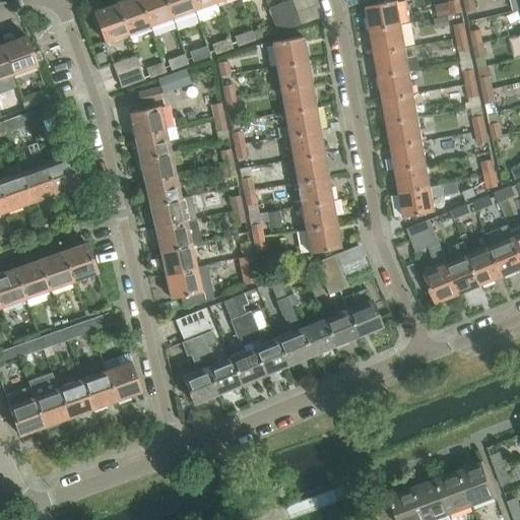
[(149,27),(139,0),(126,0),(116,4),(127,35),(149,27)]
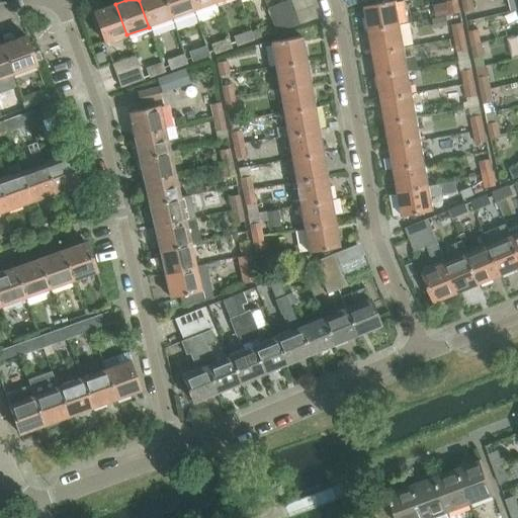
[(171,19),(164,0),(139,0),(149,27),(171,19)]
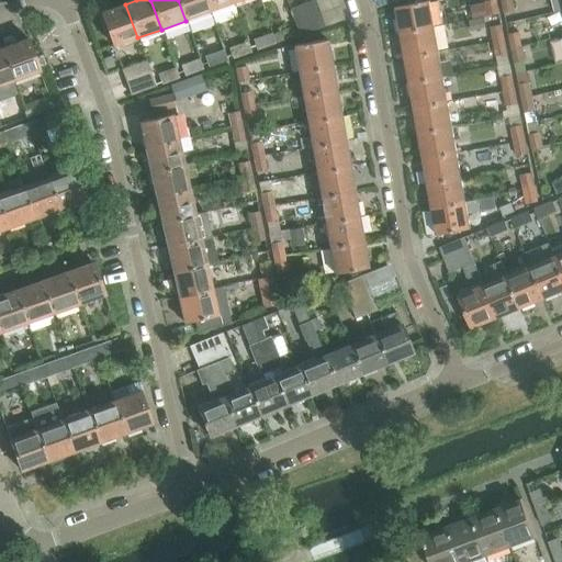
[(209,12),(204,0),(178,0),(186,21),(209,12)]
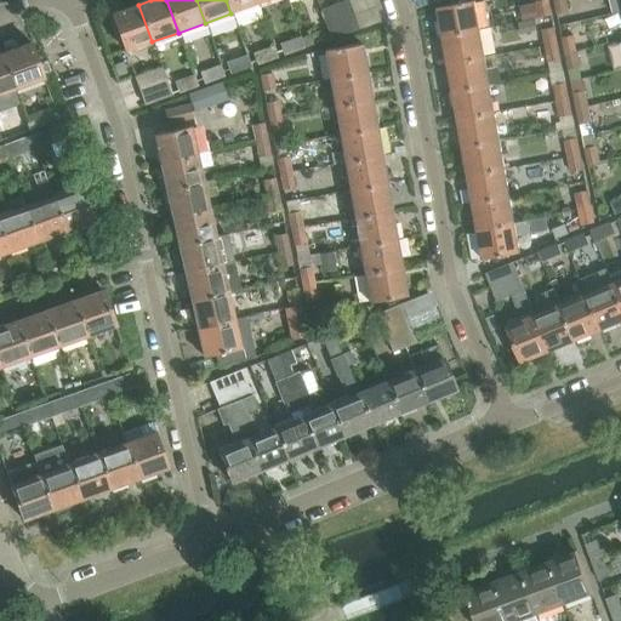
[(257,4),(255,0),(226,0),(231,13),(257,4)]
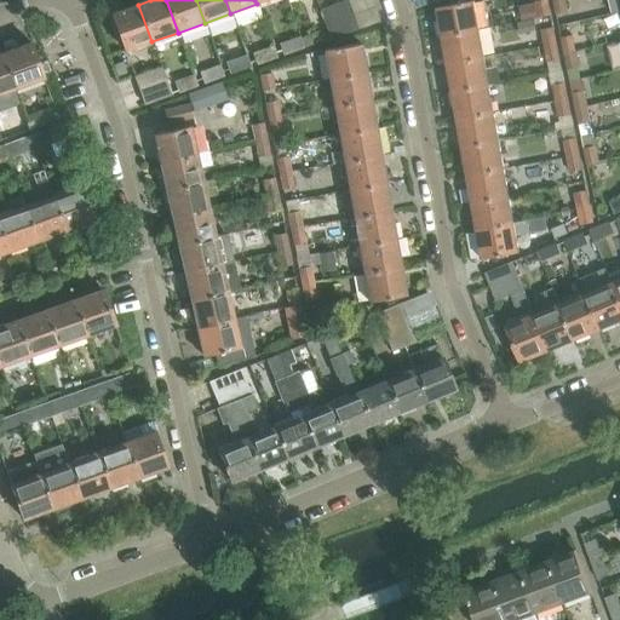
[(346,0),(345,0),(320,10),(325,23),(352,13),(346,0)]
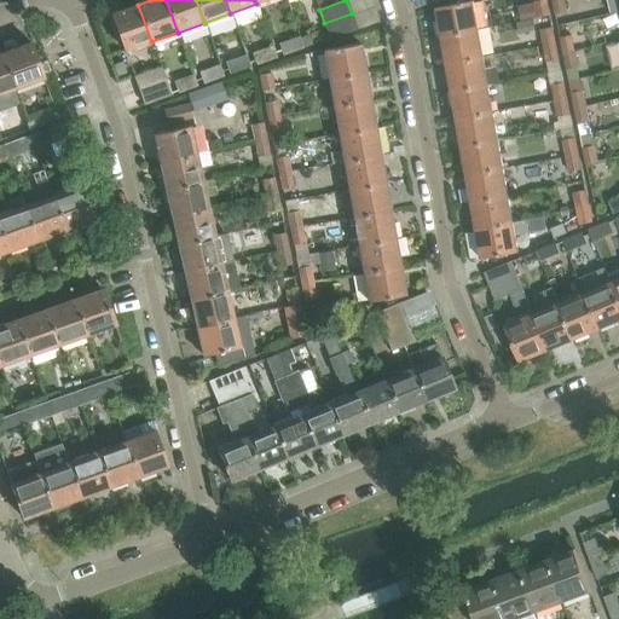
[(474,0),(438,7),(443,35),(480,29),(474,0)]
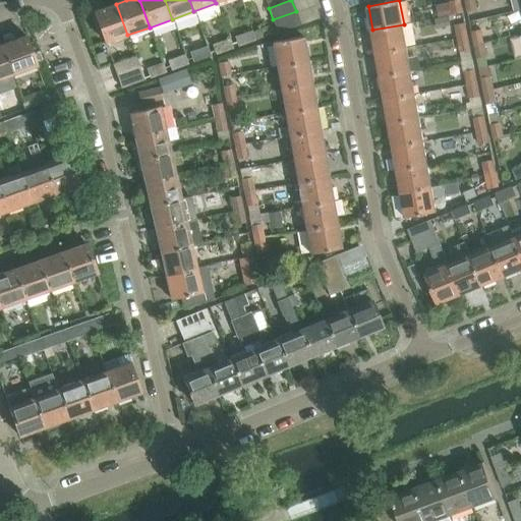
[(464,12),(461,0),(456,0),(450,1),(451,4),(453,14),(464,12)]
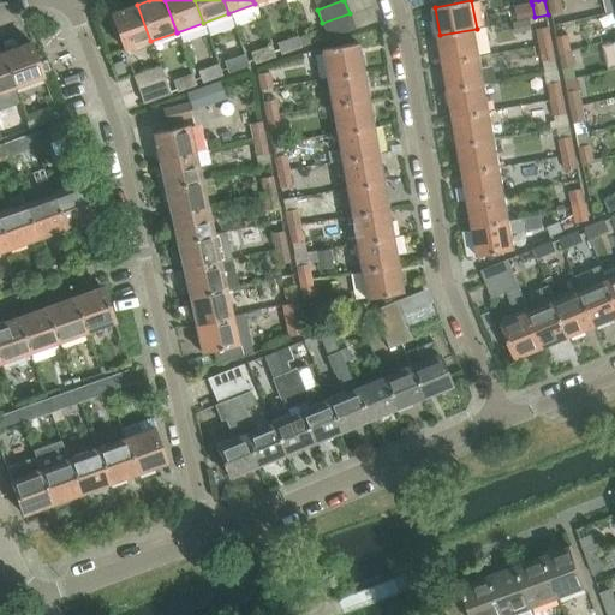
[(549,0),(551,13),(565,11),(561,0),(549,0)]
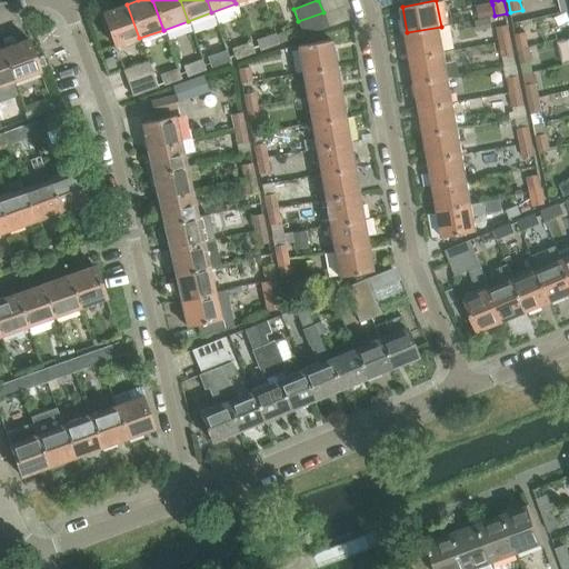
[(568,10),(568,0),(559,0),(562,11),(568,10)]
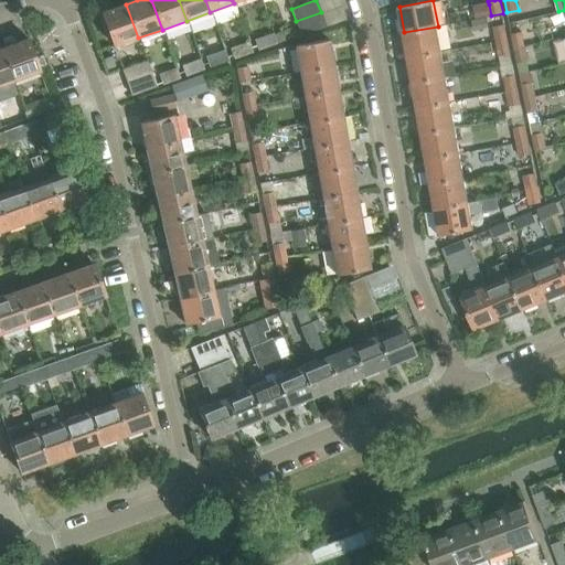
[(102,13),(114,46),(138,38),(126,4),(102,13)]
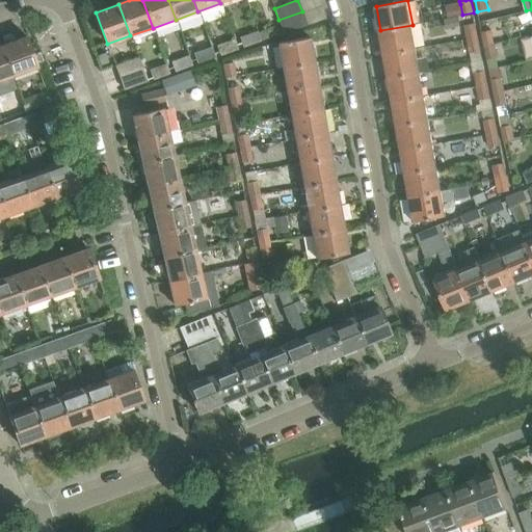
[(449,18),(462,15),(460,4),(447,7),(449,18)]
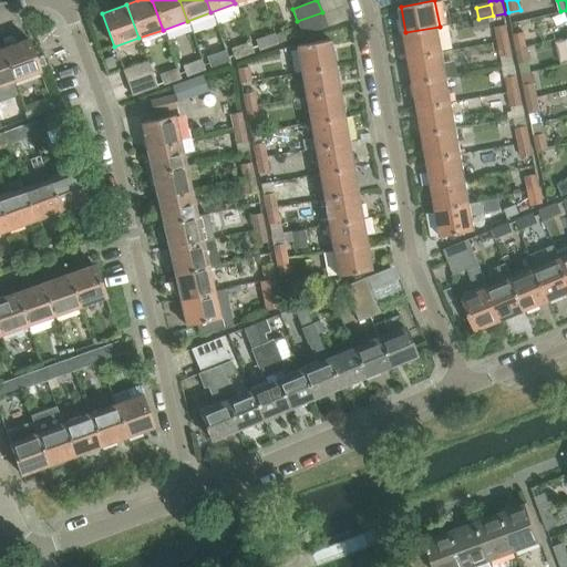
[(301,33),(327,24),(322,12),(297,21),(301,33)]
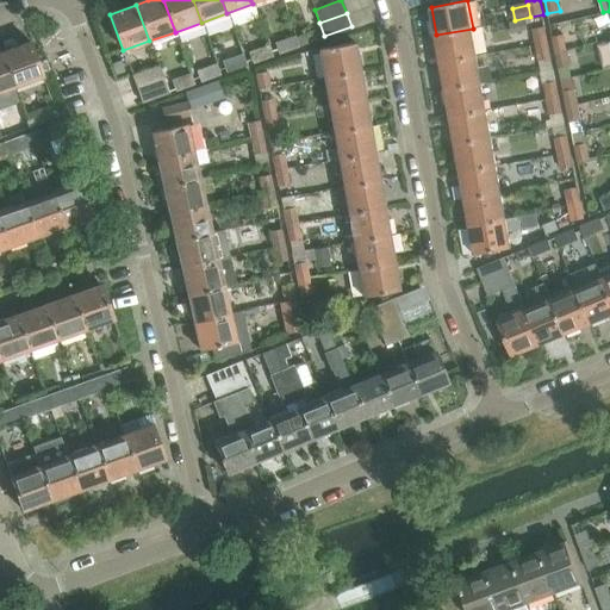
[(514,33),(529,30),(527,19),(511,23),(514,33)]
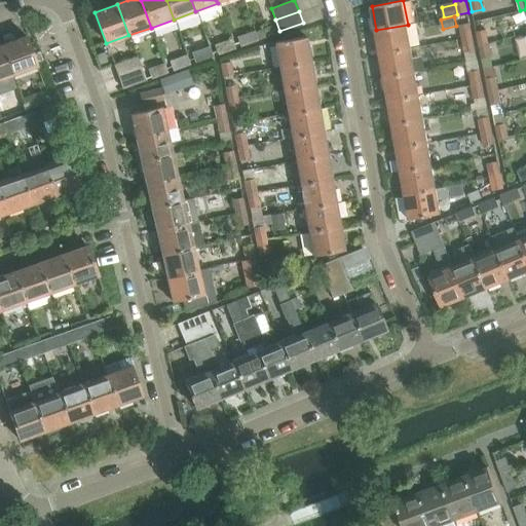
[(471,23),(459,25),(461,39),(474,37),(471,23)]
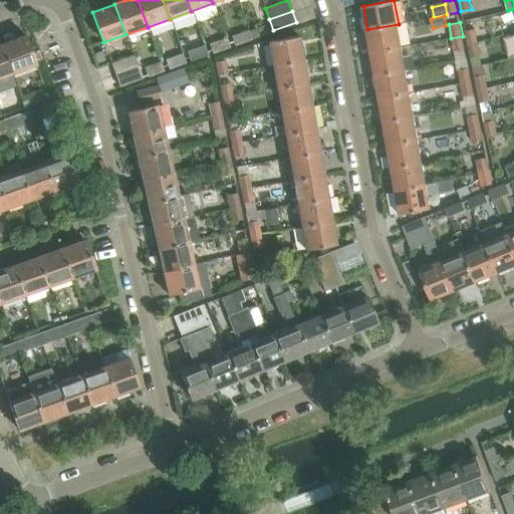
[(367,29),(371,52),(403,47),(399,24),(367,29)]
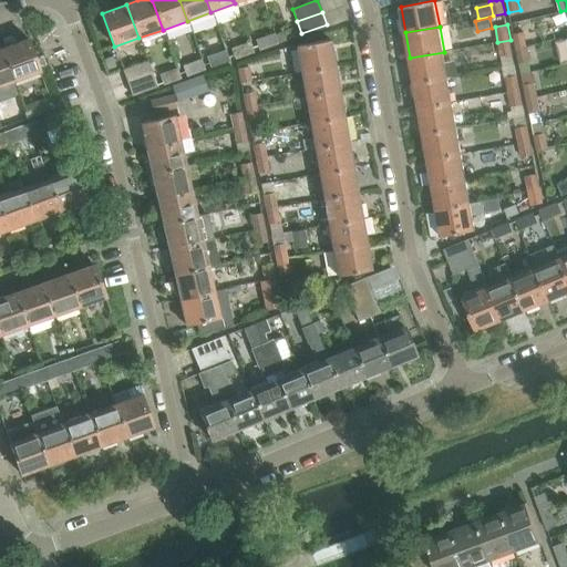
[(295,38),(291,29),(276,34),(279,44),(295,38)]
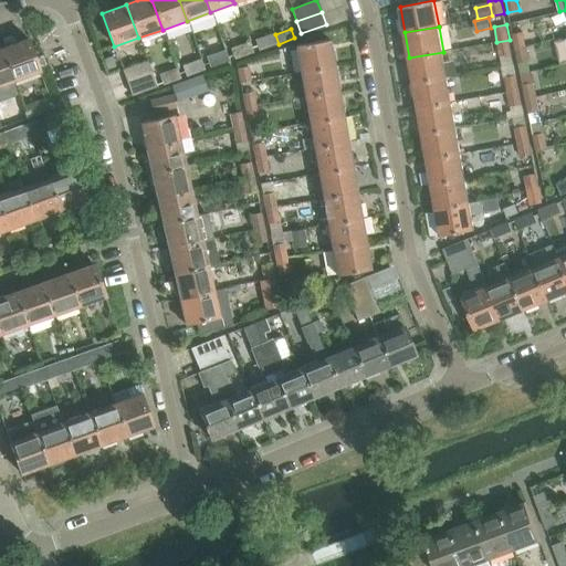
[(524,31),(512,34),(515,46),(526,44),(524,31)]
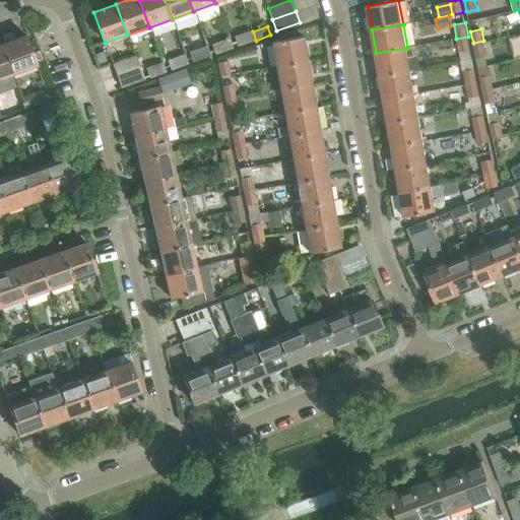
[(252,29),(234,37),(238,47),(256,41),(253,31),(252,29)]
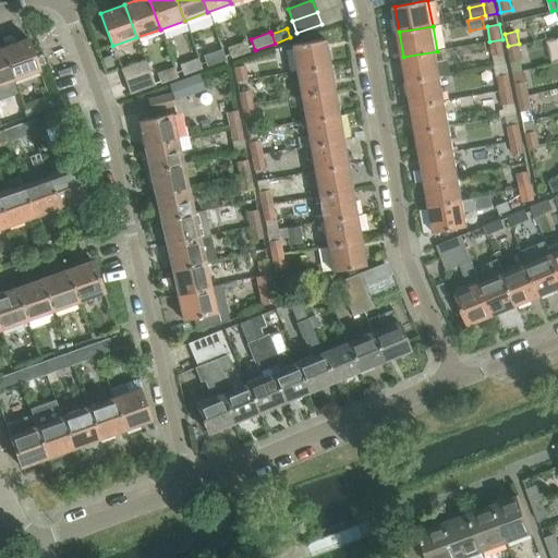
[(39,71),(27,38),(1,48),(16,92),(17,92),(13,81),(39,71)]
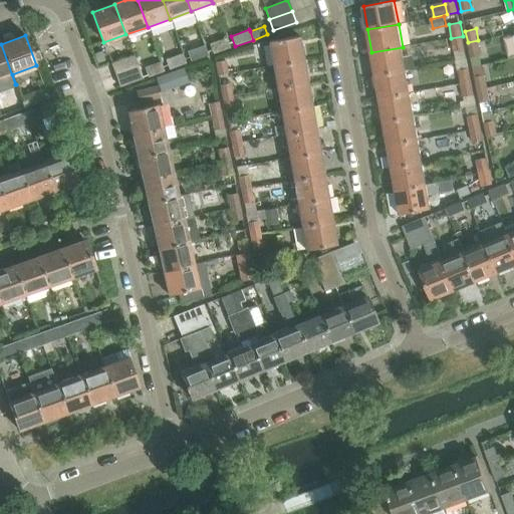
[(299,36),(268,42),(272,65),(303,60),(299,36)]
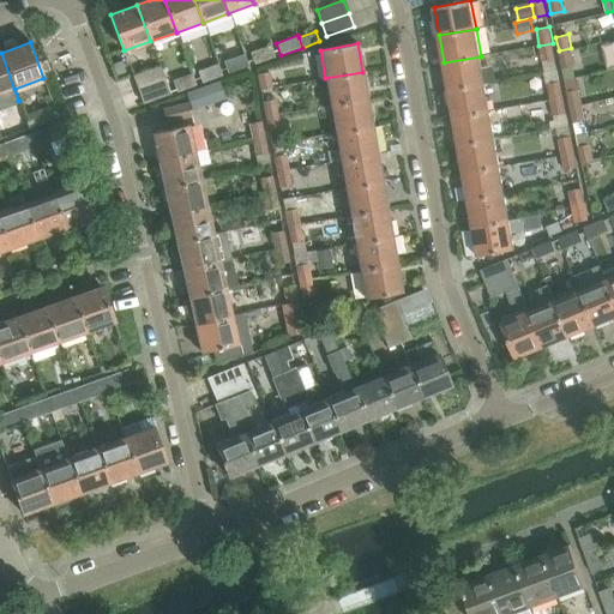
[(539,46),(542,61),(557,59),(553,43),(539,46)]
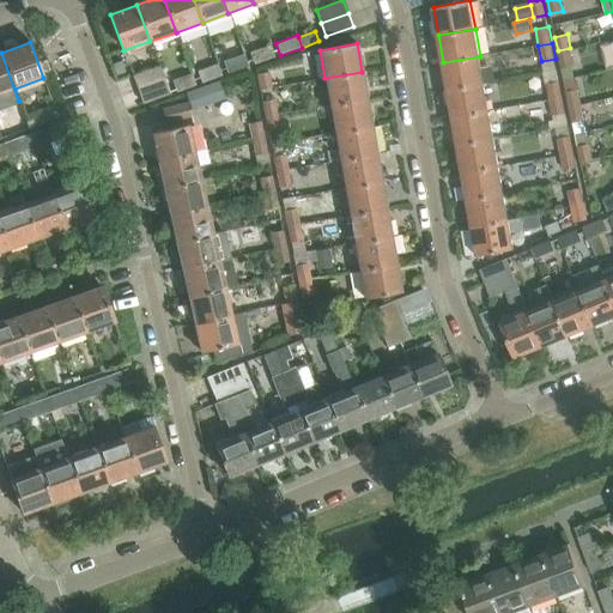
[(254,65),(275,58),(271,46),(249,53),(254,65)]
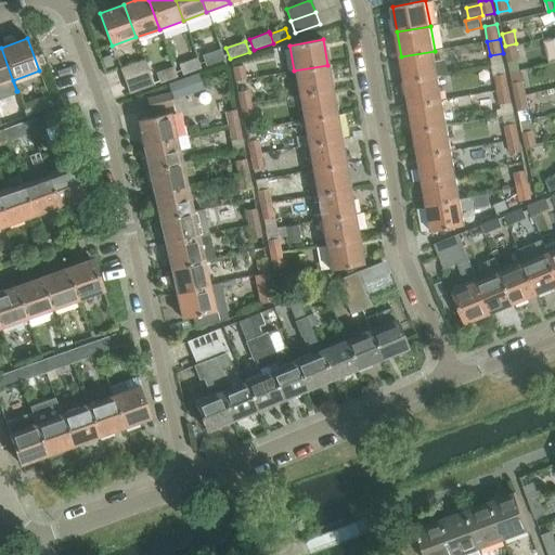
[(505,46),(508,62),(519,60),(516,43),(505,46)]
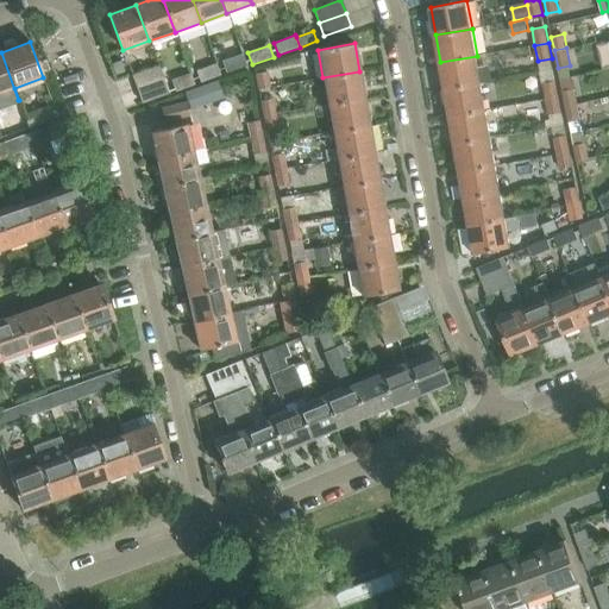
[(0,106),(18,100),(1,52),(0,51),(0,106)]
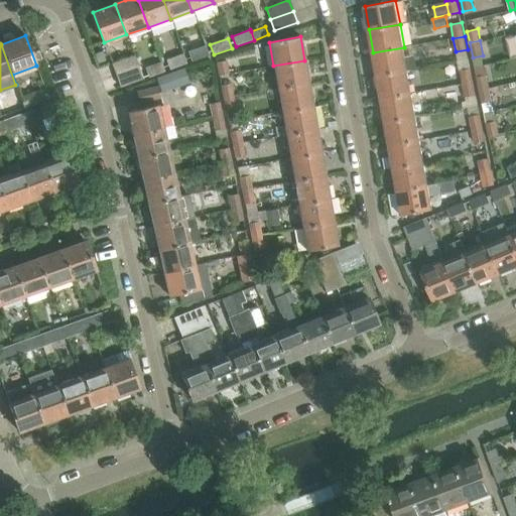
[(191,62),(210,56),(206,45),(188,52),(191,62)]
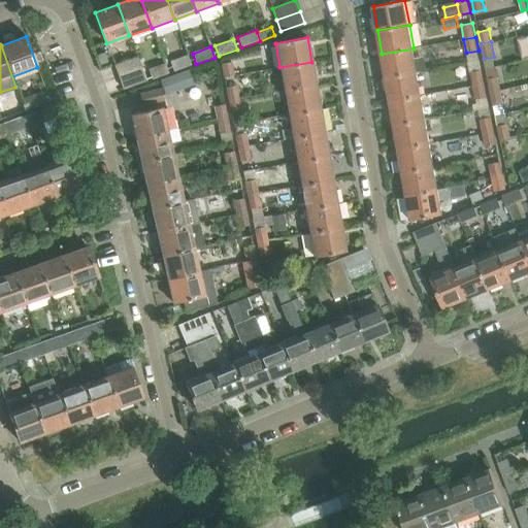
[(382,54),(386,77),(418,72),(414,48),(382,54)]
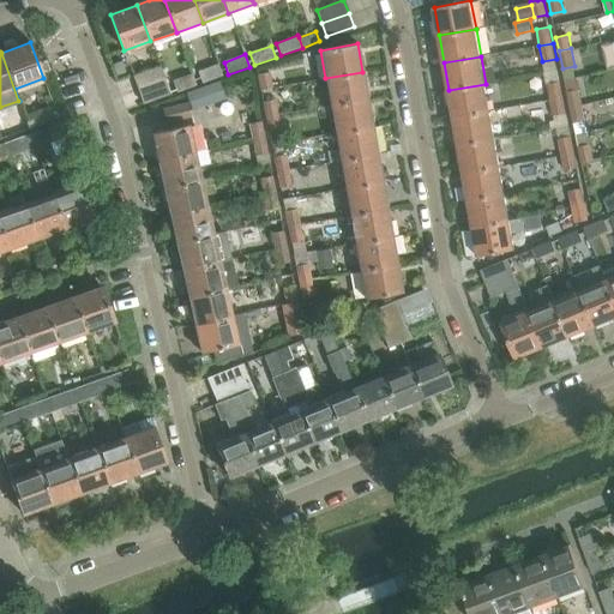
[(126,72),(122,61),(113,65),(116,76),(126,72)]
